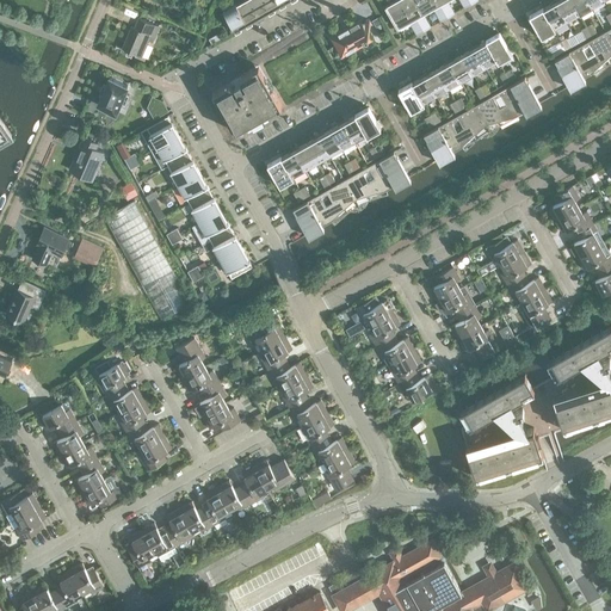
[(257,18),(247,0),(242,0),(236,4),(235,2),(234,4),(246,24),(247,26),(253,23),(252,20),(257,18)]
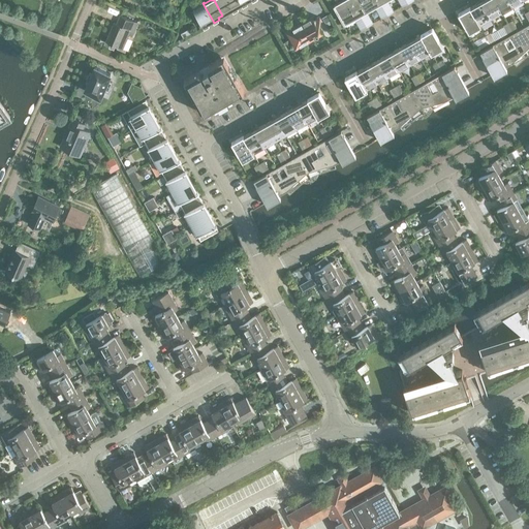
[(226,0),(214,0),(222,16),(223,17),(228,14),(227,12),(232,9),(226,0)]
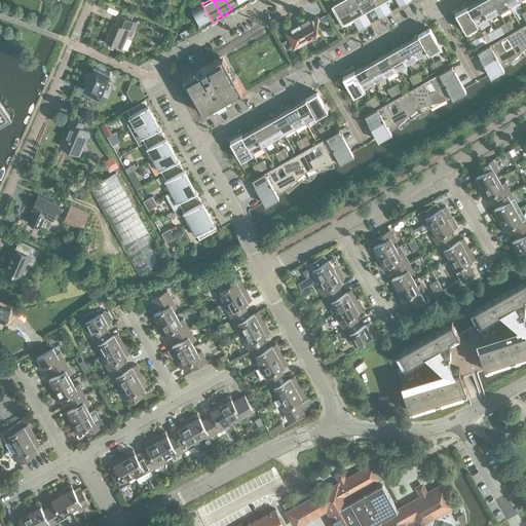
[(225,0),(231,9),(232,11),(237,8),(236,6),(240,4),(237,0),(225,0)]
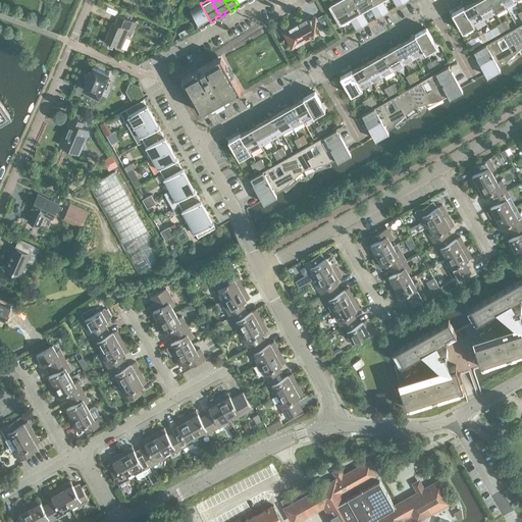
[(354,0),(336,0),(329,4),(334,14),(356,2),(354,0)]
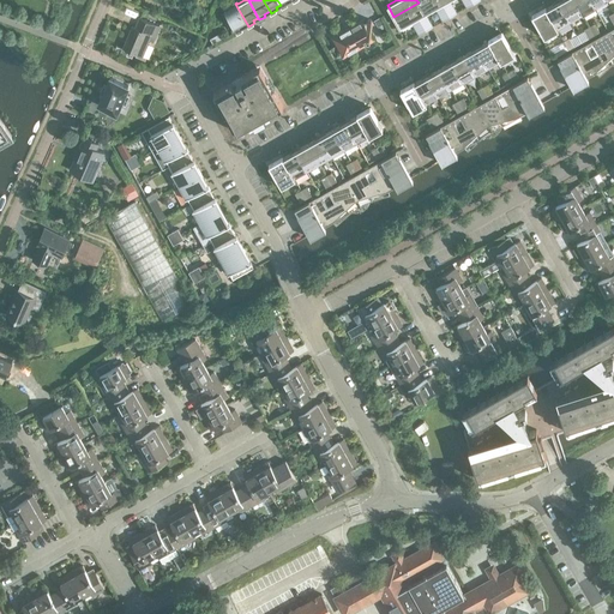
[(435,8),(443,20),(456,13),(449,0),(422,0),(419,2),(425,13),(435,8)]
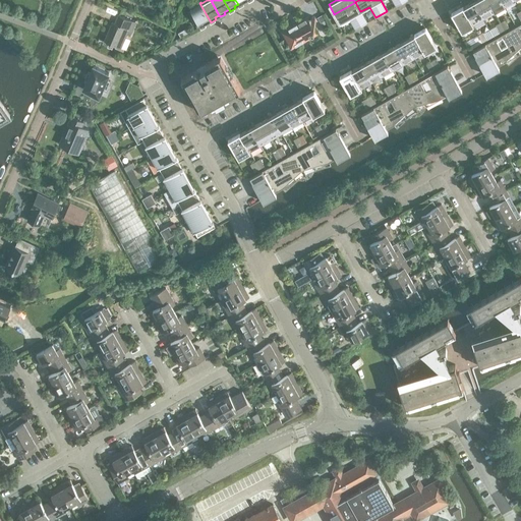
[(494,12),(486,0),(474,0),(473,1),(483,18),(494,12)]
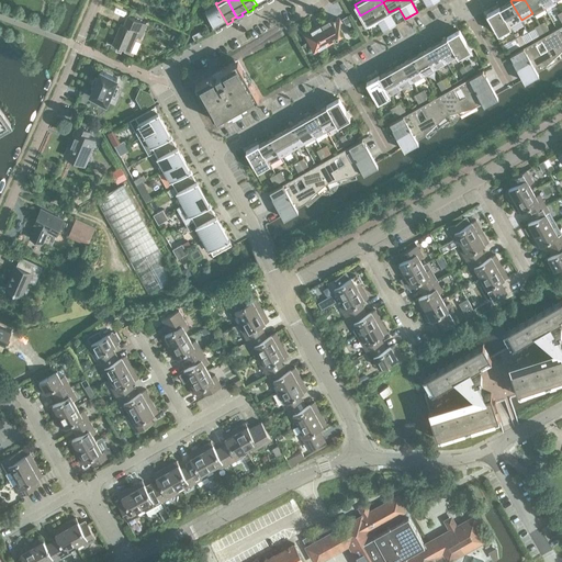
[(540,0),(525,0),(532,13),(544,7),(540,0)]
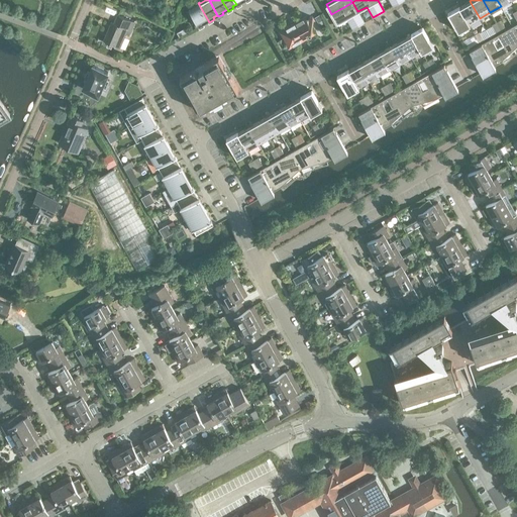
[(480,18),(470,1),(458,7),(469,24),(480,18)]
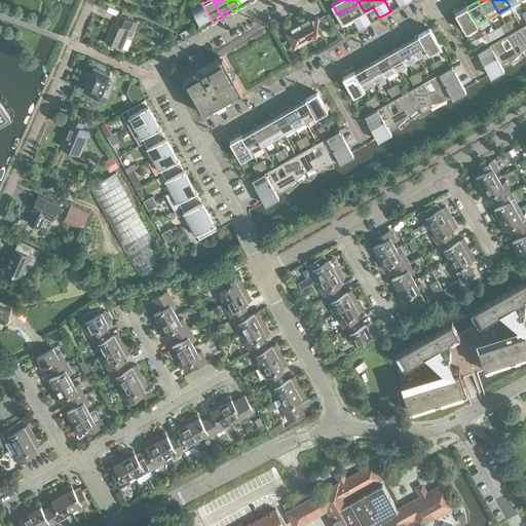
[(352,19),(359,29),(370,23),(364,11),(359,2),(337,14),(343,24),(352,19)]
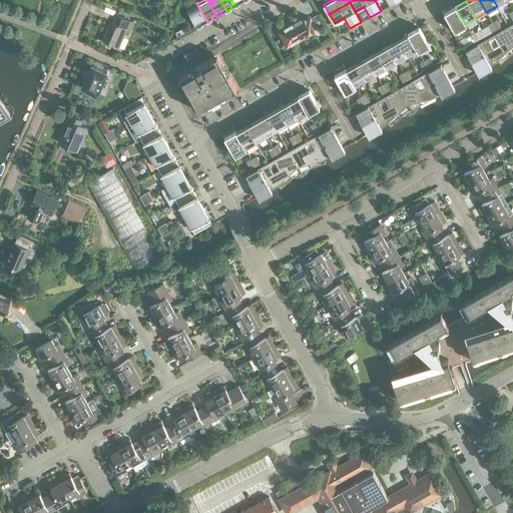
[(206,20),(196,3),(187,8),(198,27),(203,24),(202,22),(206,20)]
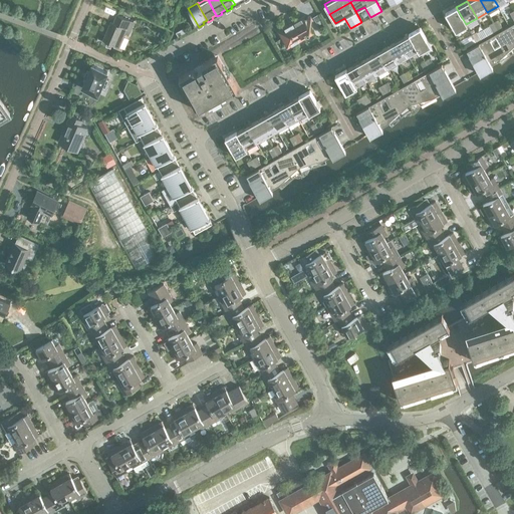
[(466,24),(456,7),(456,6),(445,12),(456,30),(466,24)]
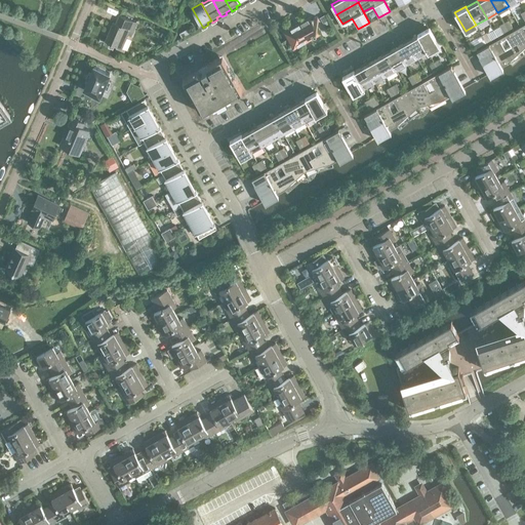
[(119,14),(116,23),(113,22),(105,40),(122,47),(129,30),(132,31),(136,23),(119,14)]
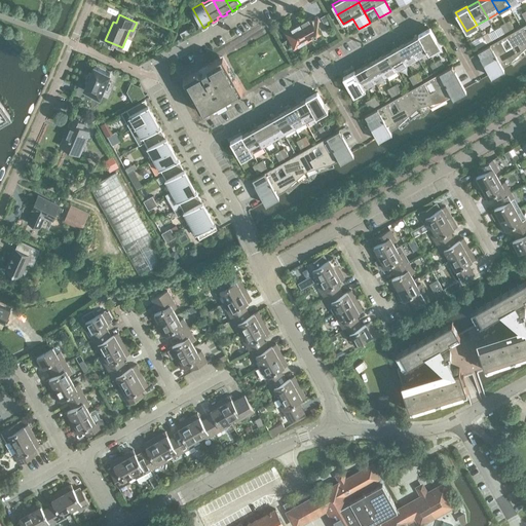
[(326,14),(321,17),(324,23),(325,23),(329,21),(329,20),(326,14)]
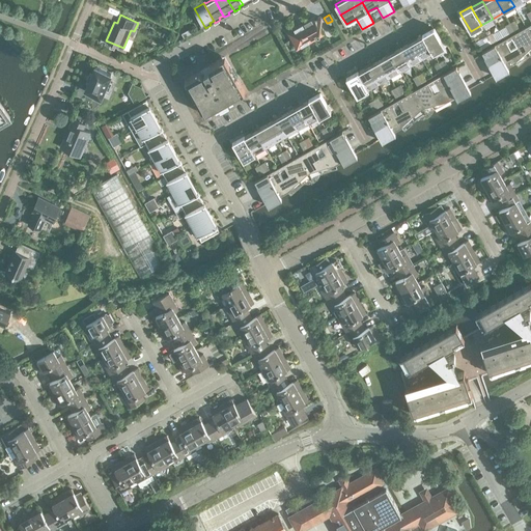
[(297,49),(323,34),(313,18),(287,32),(297,49)]
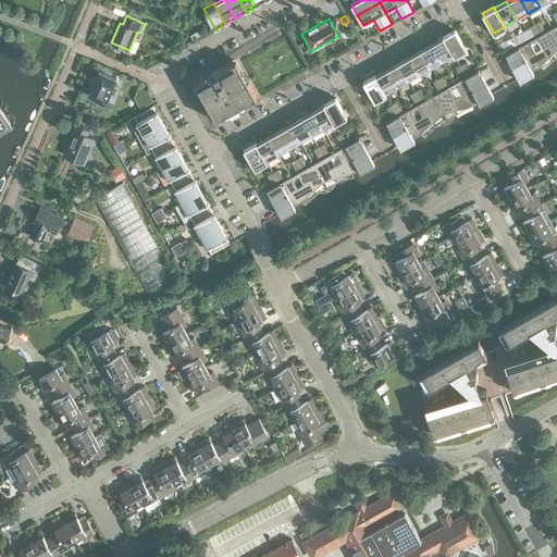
[(539,32),(540,32),(544,29),(539,21),(534,24),(539,32)]
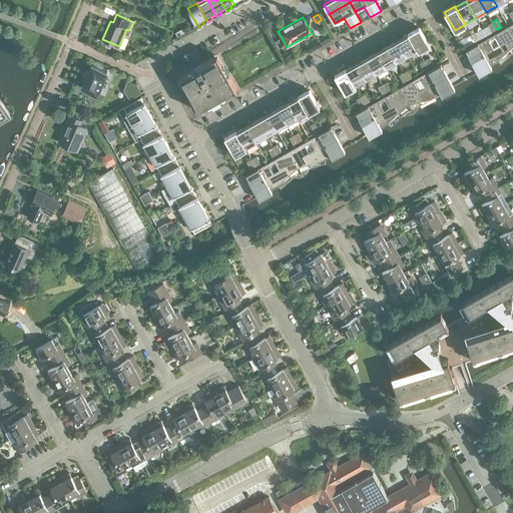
[(496,29),(492,22),(488,24),(492,32),(496,29)]
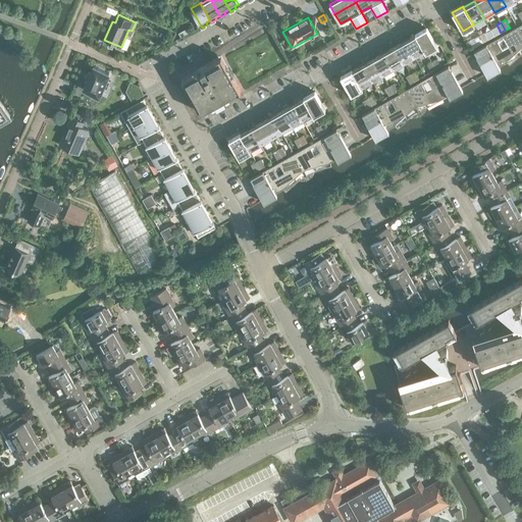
[(437,46),(426,27),(416,33),(416,34),(426,52),(437,46)]
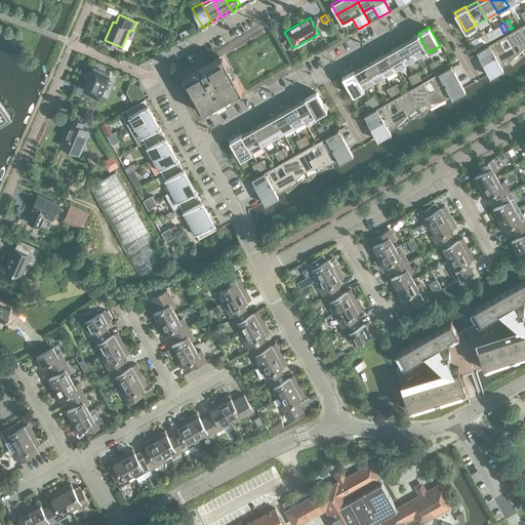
[(524,35),(520,27),(477,51),(483,63),(505,50),(500,42),(507,38),(511,46),(517,43),(521,51),(524,47),(524,35)]
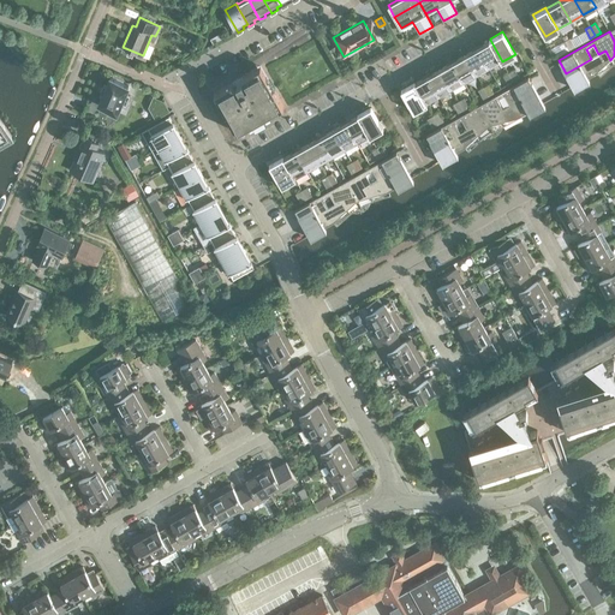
[(571,49),(575,46),(571,37),(565,40),(571,49)]
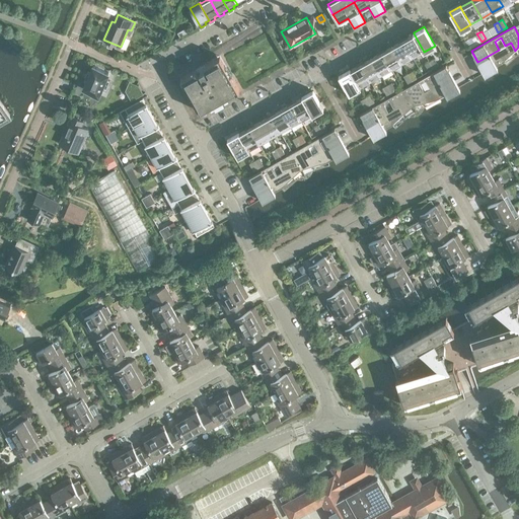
[(414,33),(403,40),(414,58),(424,52),(414,33)]
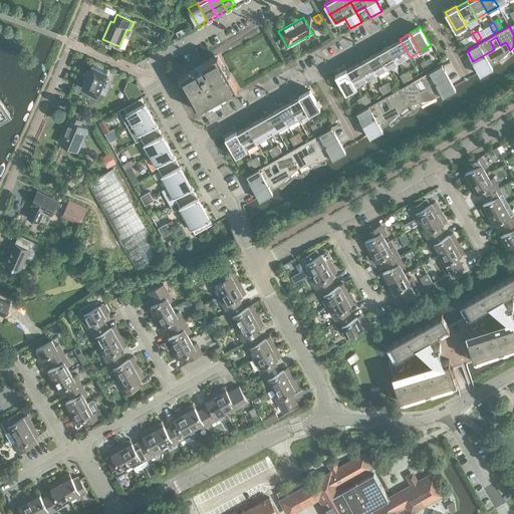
[(477,41),(472,33),(467,37),(471,44),(477,41)]
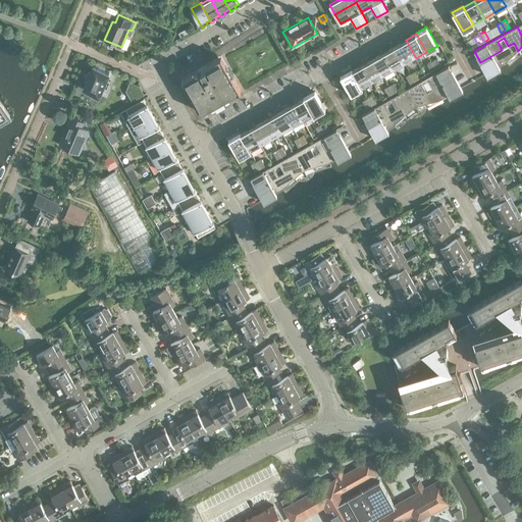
[(406,40),(395,46),(405,64),(416,58),(406,40)]
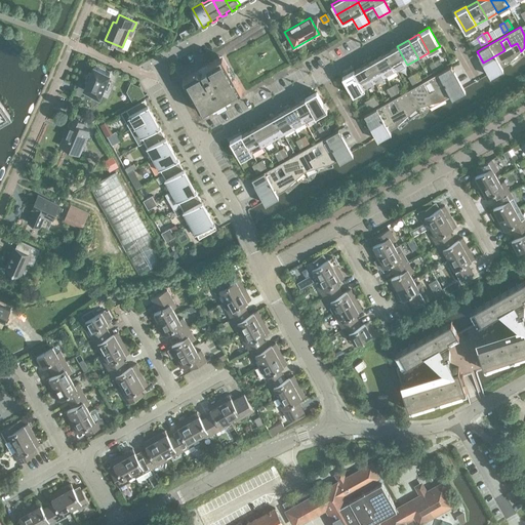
[(503,68),(502,66),(509,62),(521,51),(517,43),(511,46),(505,50),(483,63),(489,74),(490,76),(503,68)]
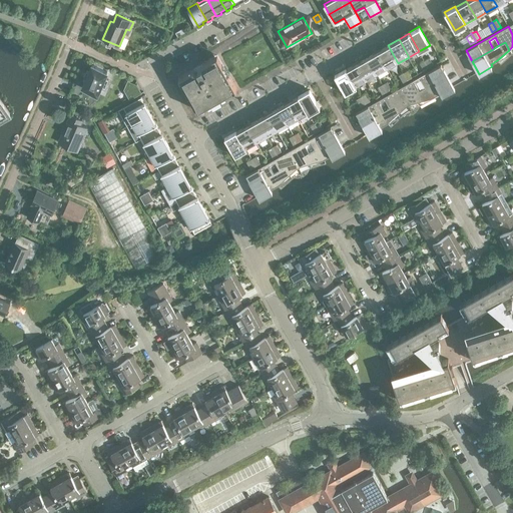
[(398,63),(388,45),(377,51),(387,69),(398,63)]
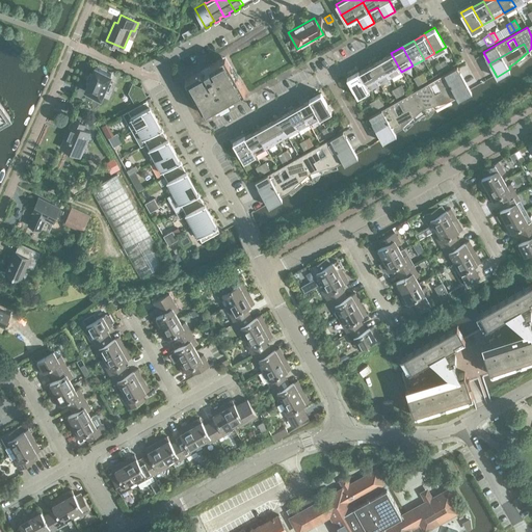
[(391,53),(380,59),(391,78),(401,72),(391,53)]
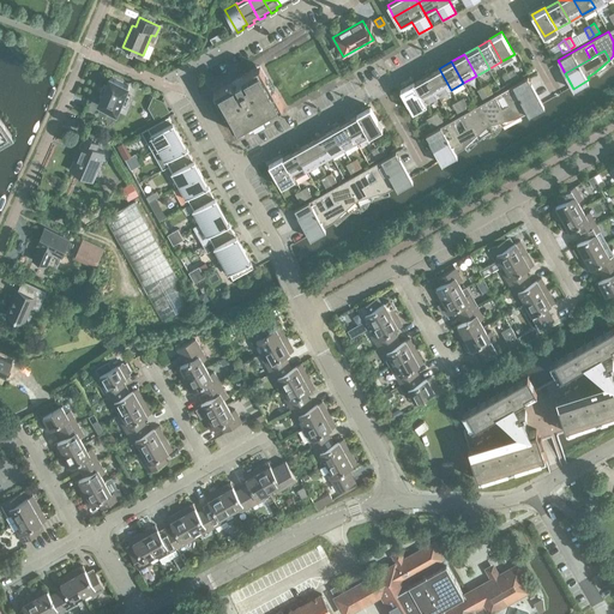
[(214,91),(236,132),(283,106),(260,66),(214,91)]
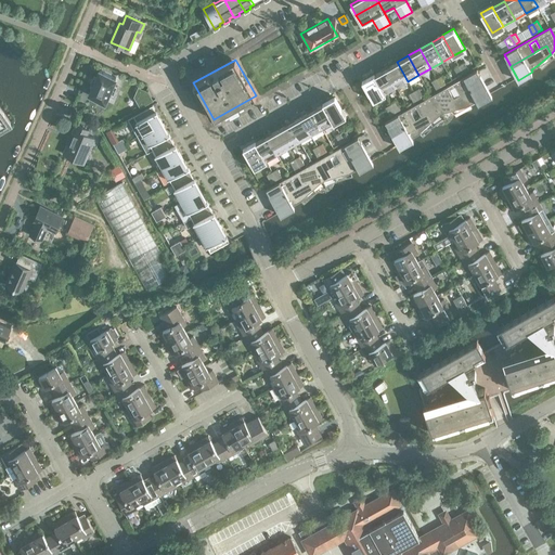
[(397,62),(385,68),(396,88),(408,81),(397,62)]
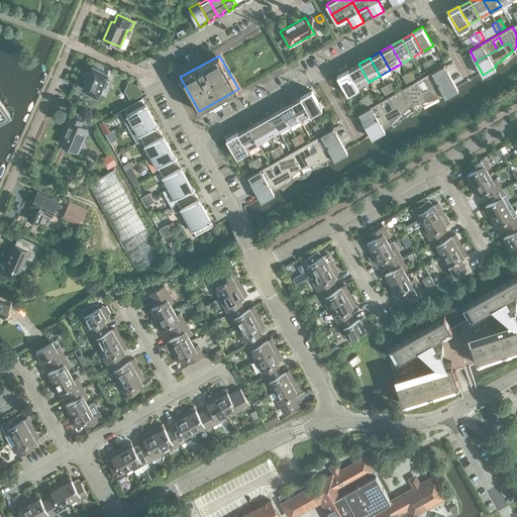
[(427,61),(431,69),(436,66),(432,58),(427,61)]
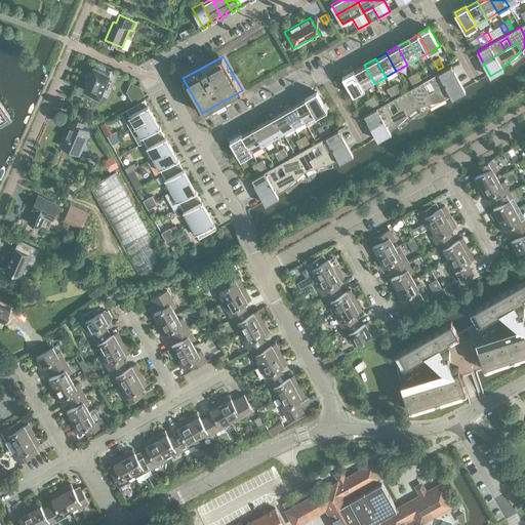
[(438,70),(434,62),(430,65),(434,72),(438,70)]
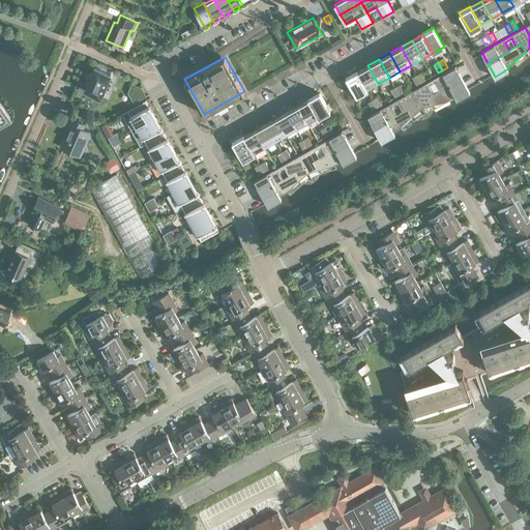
[(367,65),(357,71),(367,90),(378,84),(367,65)]
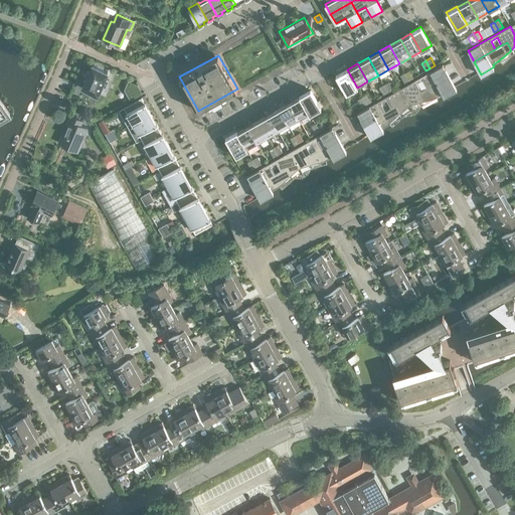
[(93,64),(92,65),(82,87),(98,94),(108,71),(93,64)]
